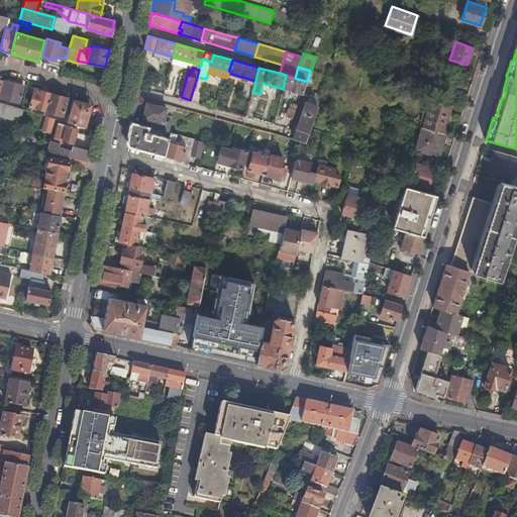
[(295,78),(286,75),(283,89),(301,94),(305,81),(295,78)]
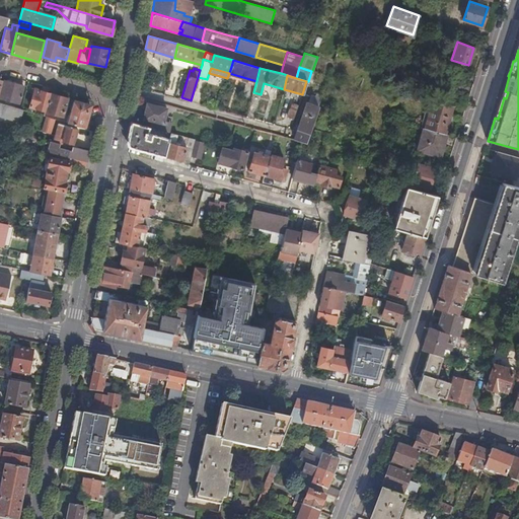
[(22,85),(4,80),(0,93),(0,97),(17,103),(22,85)]
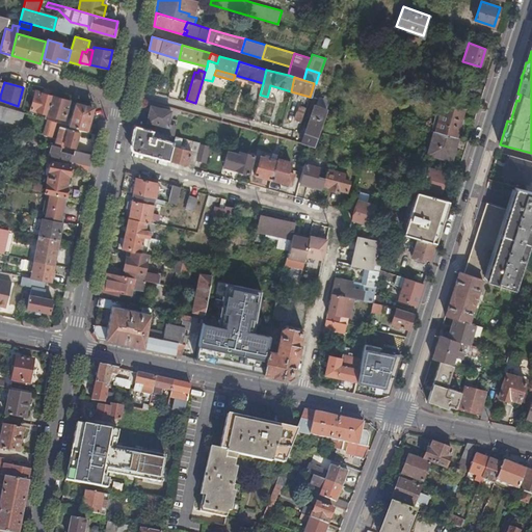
[(46,113),(51,96),(34,91),(30,109),(46,113)]
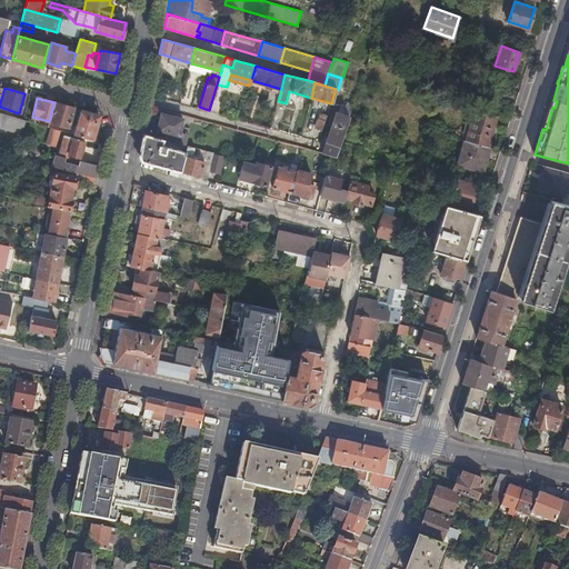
[(49,121),(49,122),(69,128),(75,108),(55,102),(49,121)]
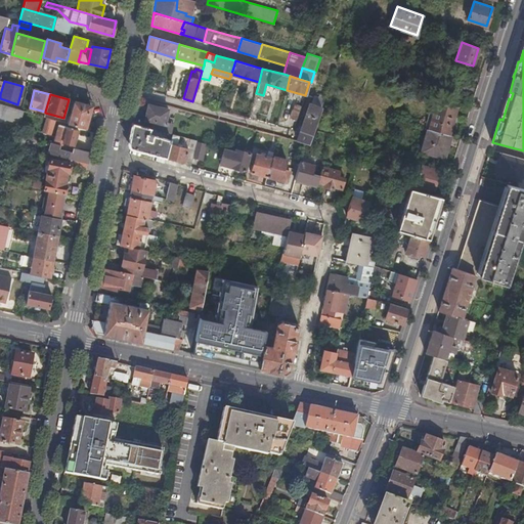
[(321,107),(324,99),(318,97),(314,95),(311,103),(321,107)]
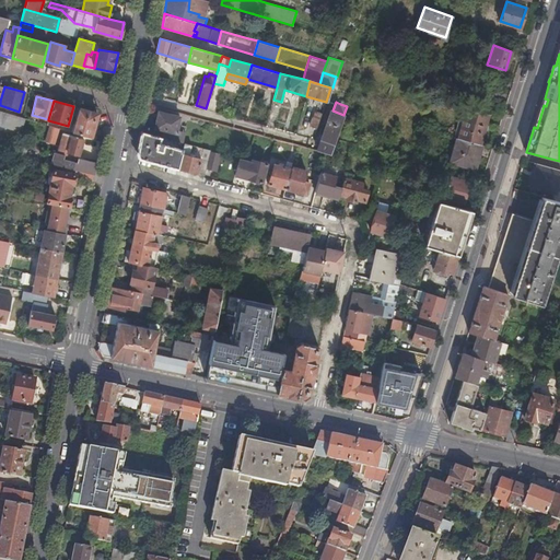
[(480,144),(489,114),(466,107),(456,138),(480,144)]
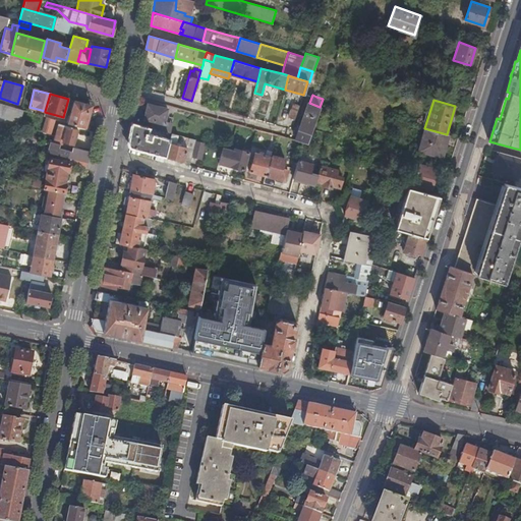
[(91,106),(73,101),(67,123),(78,126),(84,128),(91,106)]
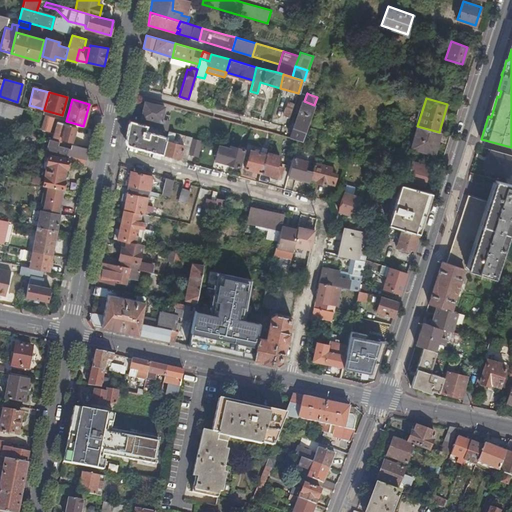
[(0,114),(20,120),(22,108),(20,107),(0,100),(0,114)]
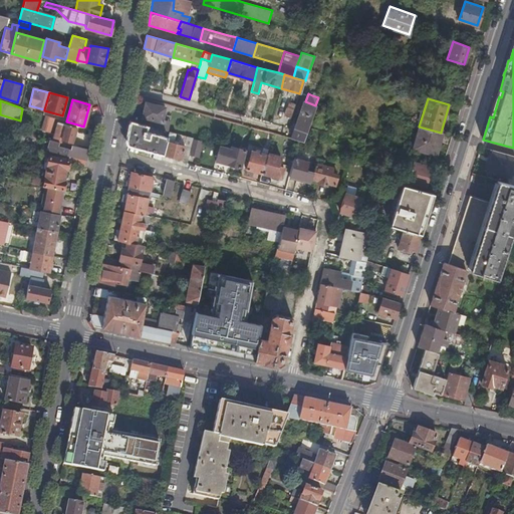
[(145,101),(139,122),(147,125),(159,129),(165,107),(145,101)]
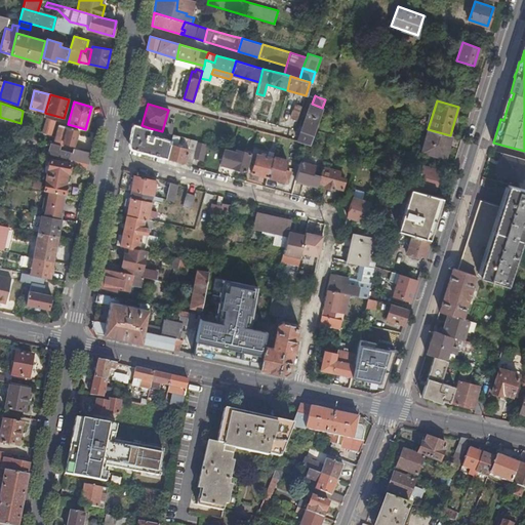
[(296,120),(301,106),(295,104),(290,118),(296,120)]
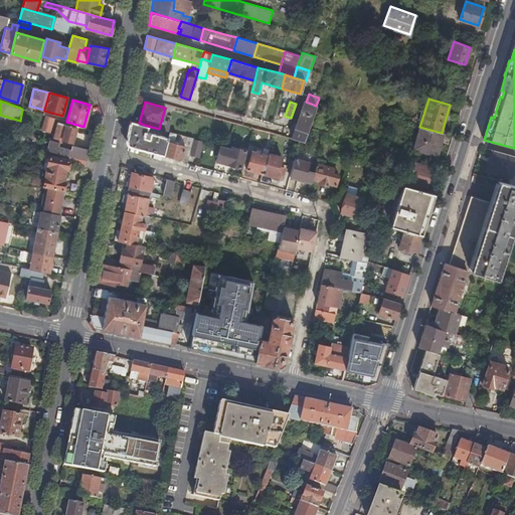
[(305,102),(292,139),(299,141),(304,142),(309,127),(316,106),(306,102),(305,102)]
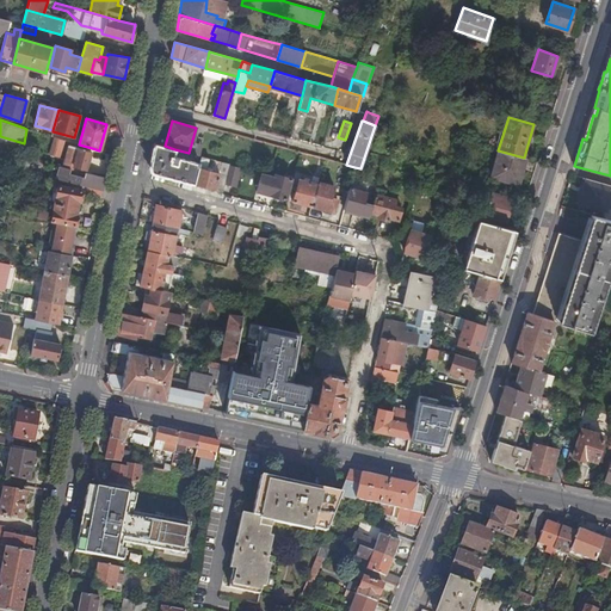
[(79,144),(69,142),(69,144),(91,152),(92,148),(79,144)]
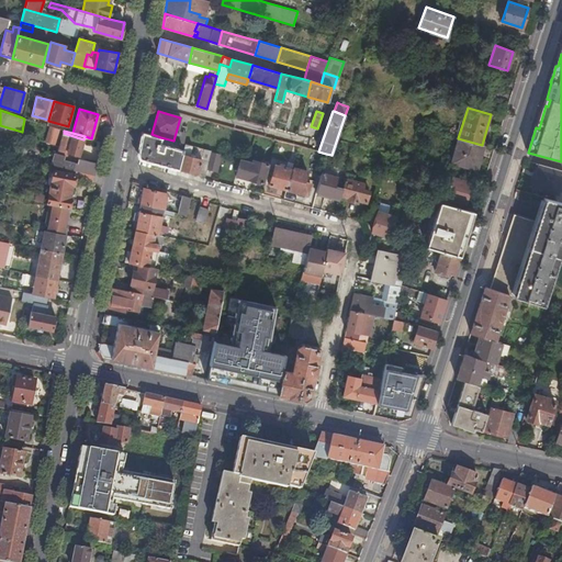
[(152,134),(142,132),(137,152),(138,156),(141,158),(143,159),(178,169),(183,150),(159,143),(160,137),(152,134)]
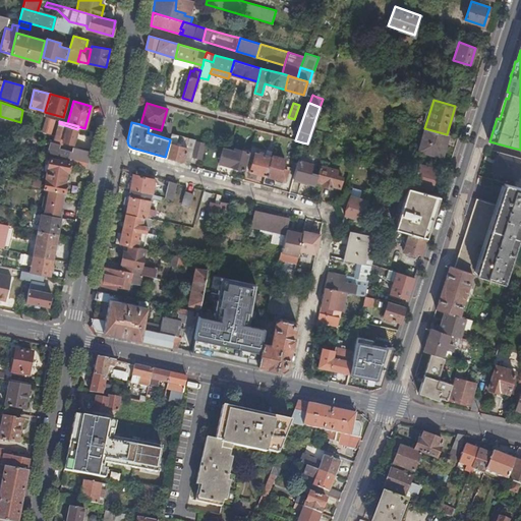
[(65,149),(63,156),(76,160),(88,162),(90,152),(72,147),(77,129),(59,123),(54,141),(58,142),(57,146),(59,147),(59,148),(65,149)]
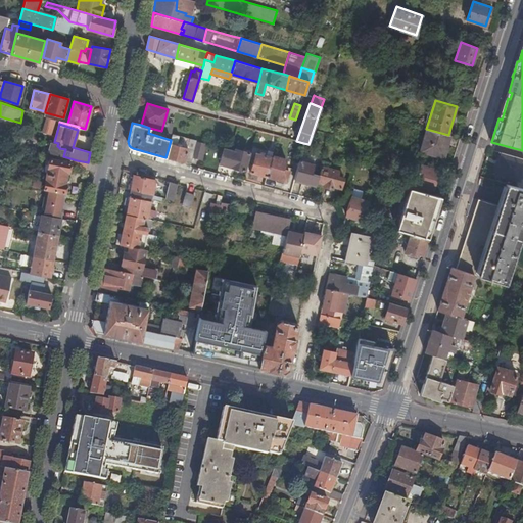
[(443,157),(449,136),(448,135),(426,129),(420,151),(443,157)]
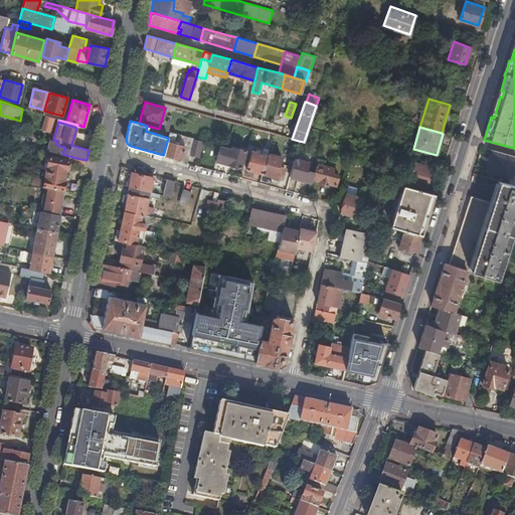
[(168,138),(163,155),(187,162),(194,138),(187,136),(184,147),(177,145),(178,142),(174,141),(176,133),(169,132),(168,138)]
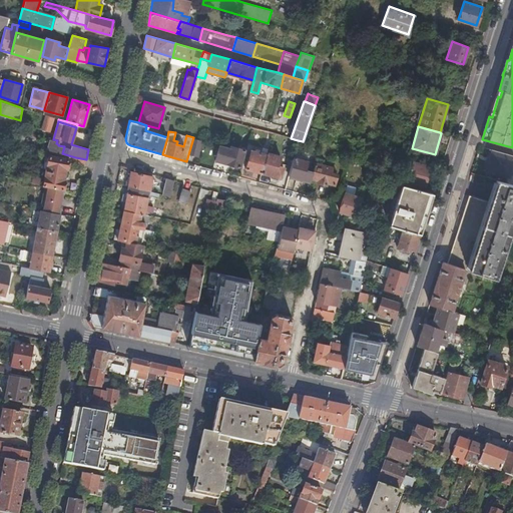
[(230,147),(226,147),(219,145),(215,160),(240,167),(244,149),(230,146),(230,147)]
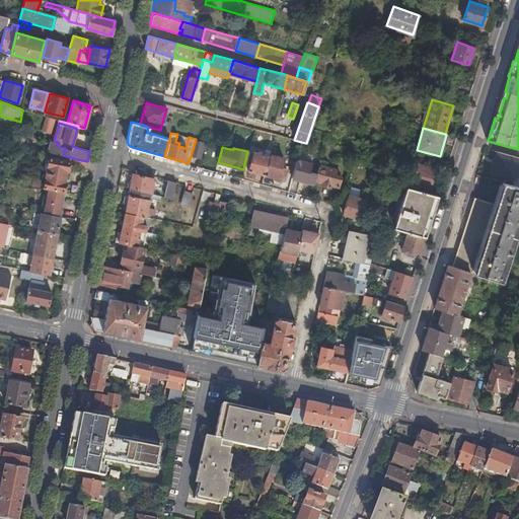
[(248,170),(265,174),(270,155),(254,151),(252,162),(250,161),(248,170)]
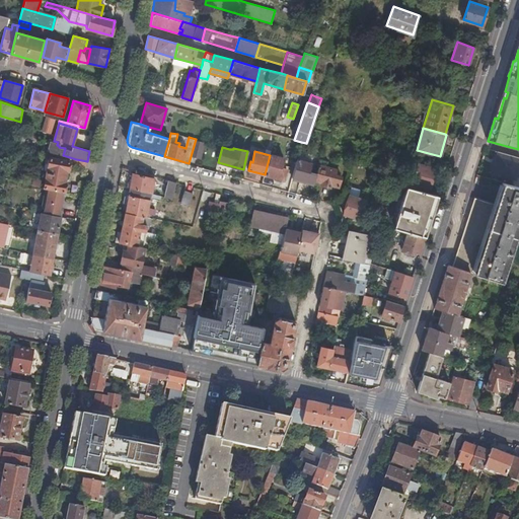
[(518,158),(498,151),(491,172),(513,179),(518,160),(518,158)]
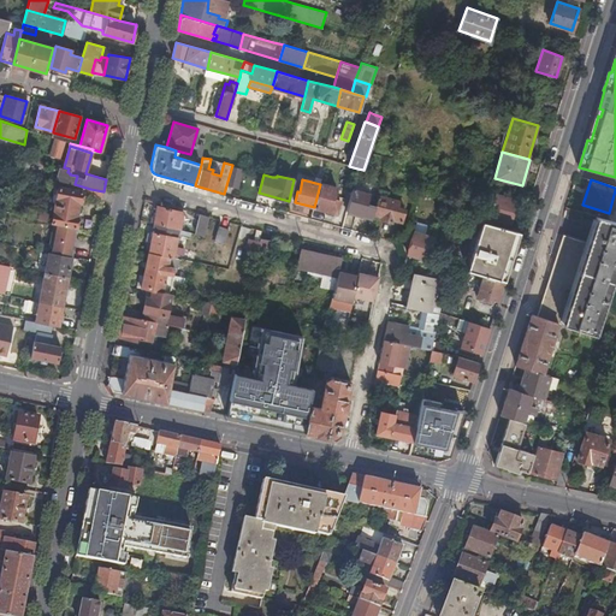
[(320,184),(314,207),(326,211),(325,213),(333,215),(335,213),(337,213),(341,200),(333,199),(337,187),(330,184),(329,185),(320,183),(320,184)]
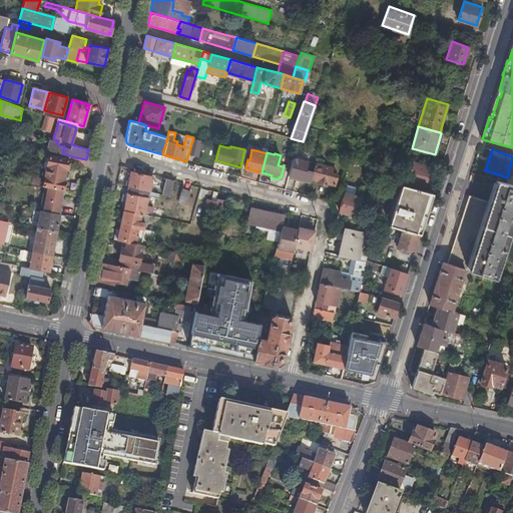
[(47,186),(62,190),(63,188),(64,188),(65,188),(66,182),(65,181),(64,180),(65,178),(64,178),(66,168),(67,168),(67,167),(68,167),(69,166),(70,160),(70,159),(68,159),(69,158),(49,155),(43,185),(47,186)]
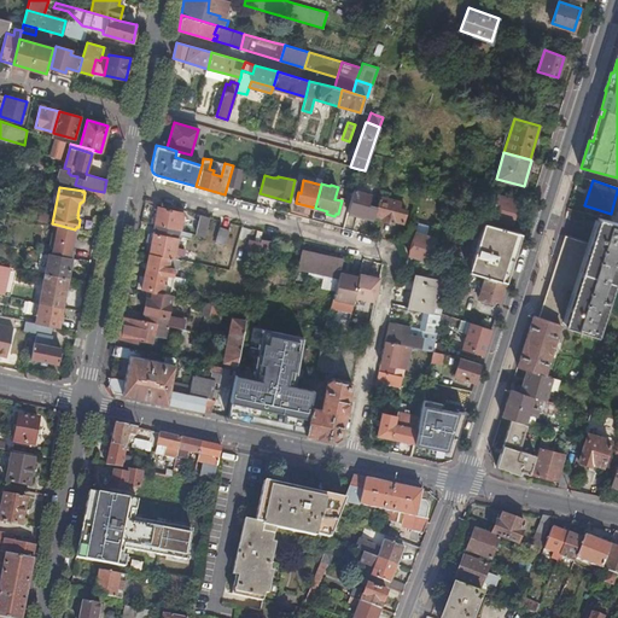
[(103,200),(104,192),(91,190),(89,198),(103,200)]
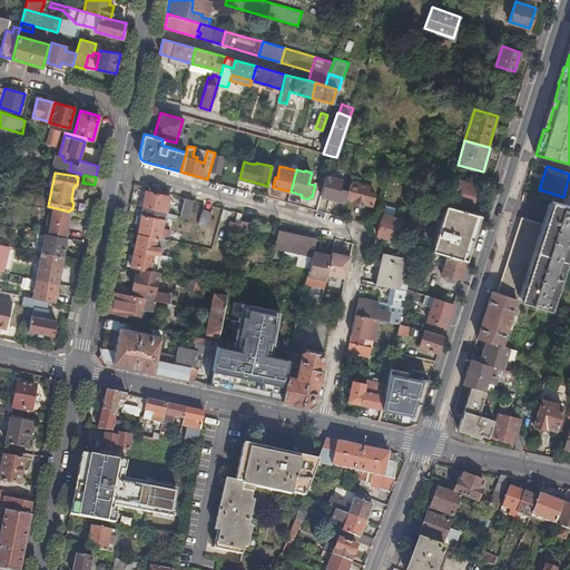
[(325,176),(321,194),(344,200),(345,198),(347,192),(338,189),(341,179),(325,176)]
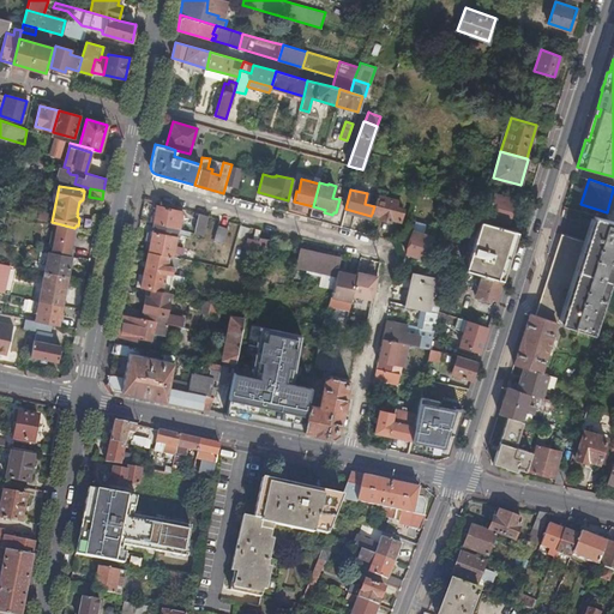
[(485,222),(507,228),(516,199),(493,193),(485,222)]
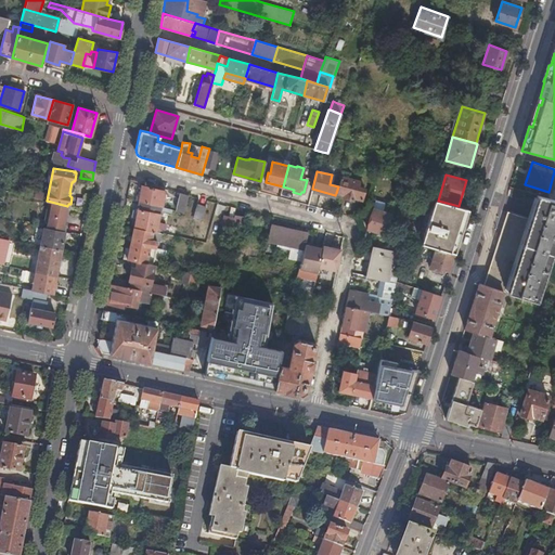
[(338,186),(336,193),(344,195),(344,197),(352,201),(353,198),(361,201),(364,189),(352,185),(353,180),(340,177),(338,186)]
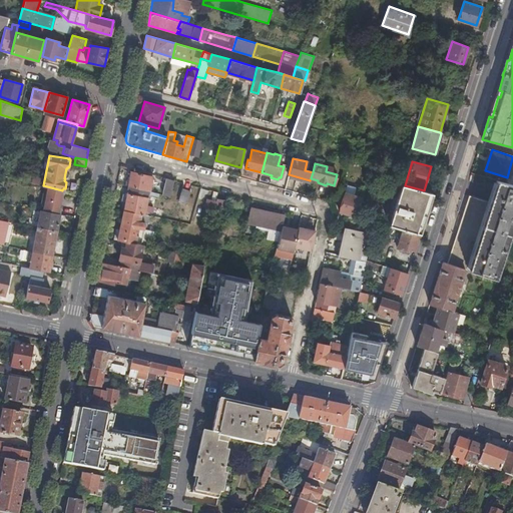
[(130,171),(127,186),(148,191),(149,191),(149,189),(150,187),(152,177),(130,171)]
